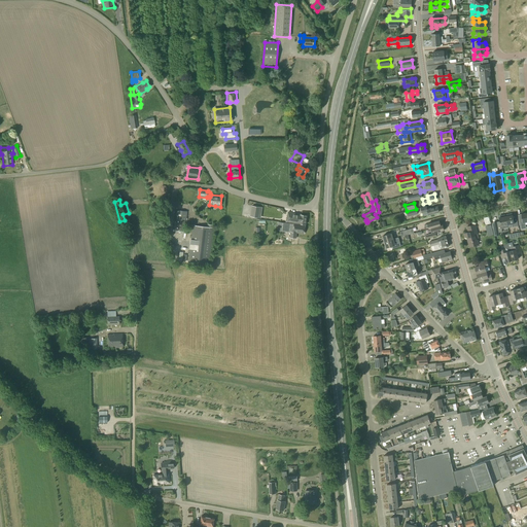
[(258,218),(259,207),(251,206),(250,216),(258,218)]
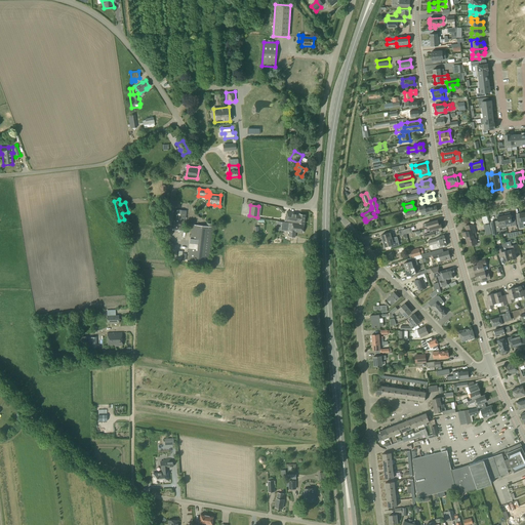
[(426,209),(425,206),(419,207),(421,215),(423,215),(437,211),(436,206),(426,209)]
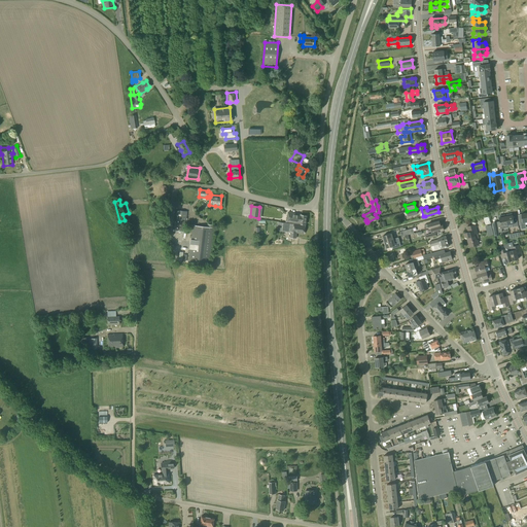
[(185,232),(187,211),(177,210),(175,231),(185,232)]
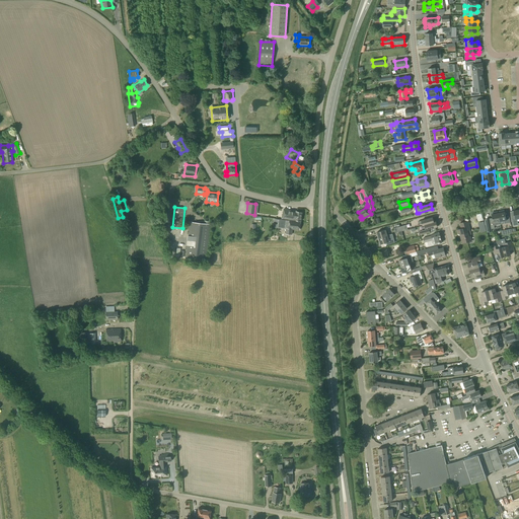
[(294,212),(285,210),(283,218),(296,220),(296,221),(301,222),(302,213),(296,212),(294,211),(294,212)]
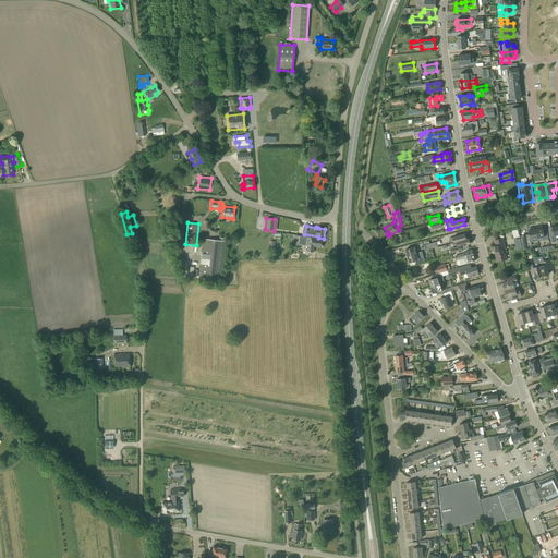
[(556,235),(557,234),(557,226),(553,227),(548,228),(549,239),(550,239),(552,243),(557,242),(556,235)]
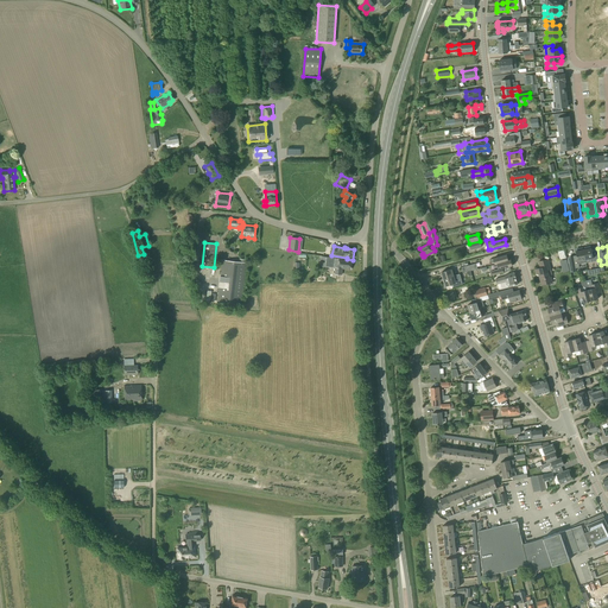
[(583,249),(586,260),(587,264),(597,261),(596,252),(593,253),(591,248),(590,248),(590,247),(586,247),(587,249),(583,249)]
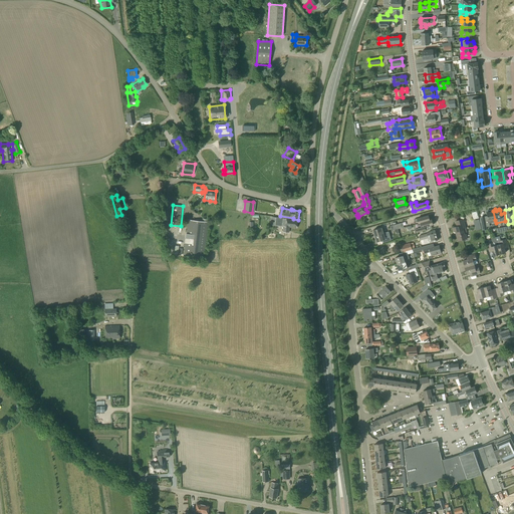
[(491,220),(495,220),(493,211),(487,212),(488,216),(484,217),(484,219),(486,227),(490,226),(489,224),(491,223),(491,220)]
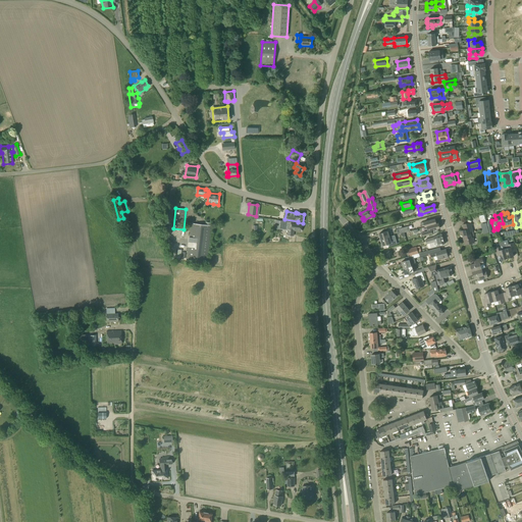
[(436,224),(436,223),(435,219),(420,223),(421,226),(424,225),(425,227),(427,226),(436,224)]
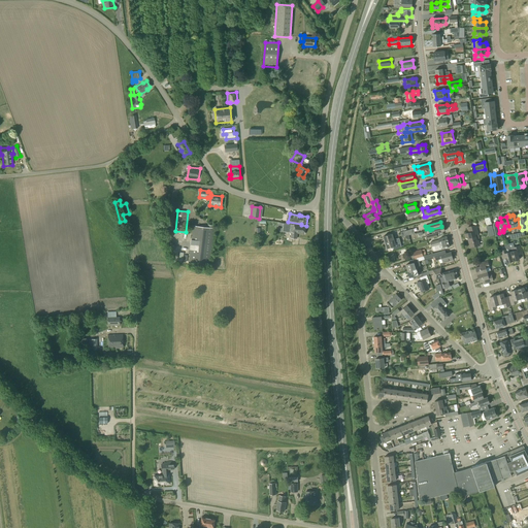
[(287,224),(282,224),(282,228),(282,230),(292,231),(292,233),(292,238),(297,239),(297,234),(304,234),(305,226),(295,224),(295,225),(287,224)]
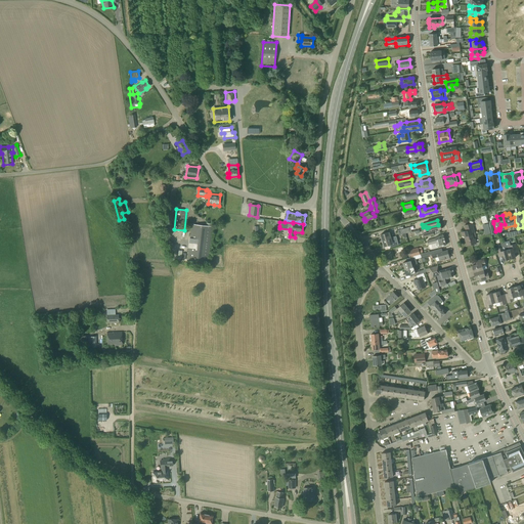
[(212,226),(212,223),(206,223),(206,226),(191,224),(187,262),(209,264),(213,227),(212,226)]
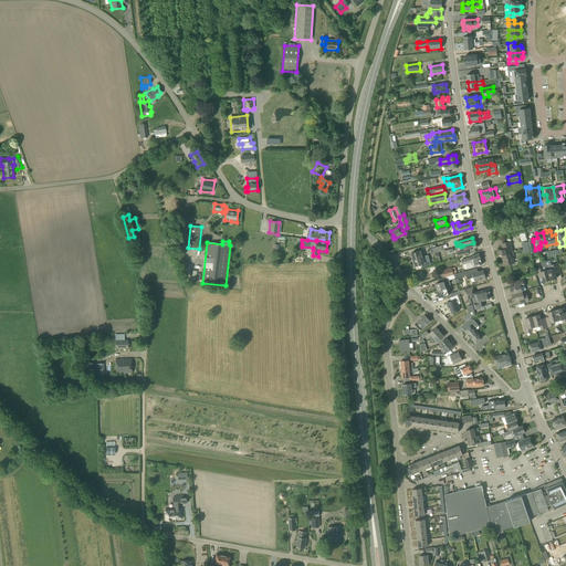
[(513,251),(510,241),(501,244),(503,250),(499,251),(500,255),(502,254),(504,265),(514,263),(512,257),(514,255),(513,251)]
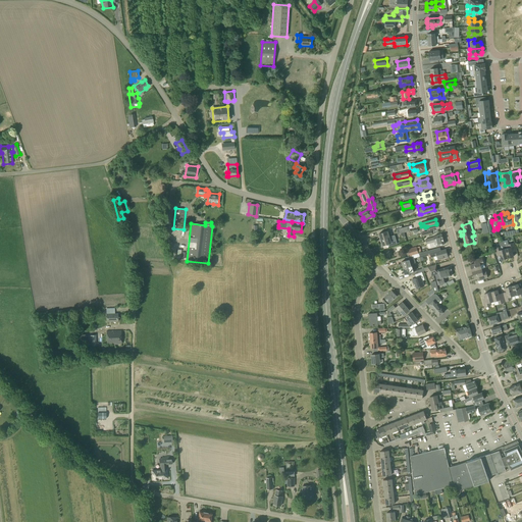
[(428,231),(422,233),(423,237),(432,233),(431,230),(439,228),(438,223),(436,223),(436,224),(427,226),(428,231)]
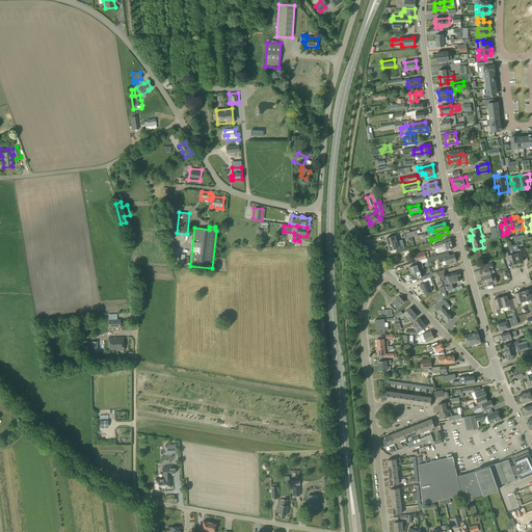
[(388,244),(397,242),(395,236),(387,239),(388,244)]
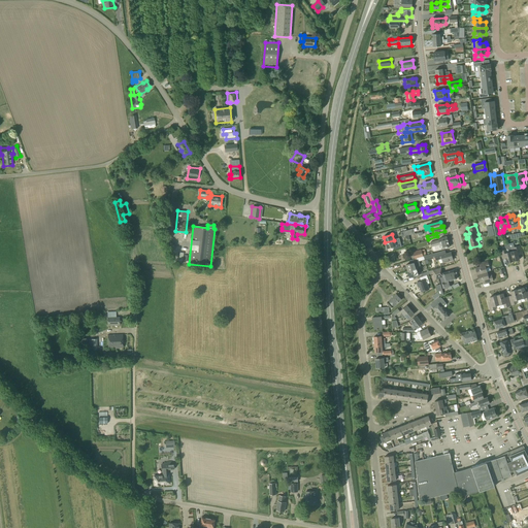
[(450,248),(447,237),(438,239),(439,240),(430,242),(431,248),(438,245),(439,250),(441,250),(450,248)]
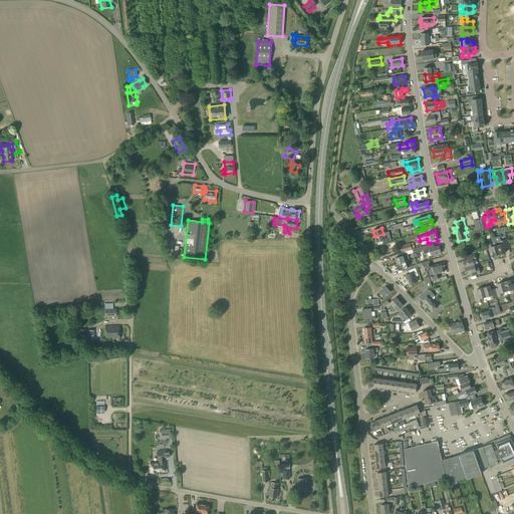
[(383,234),(374,236),(376,242),(381,240),(382,243),(391,240),(390,237),(389,238),(388,236),(384,236),(383,234)]
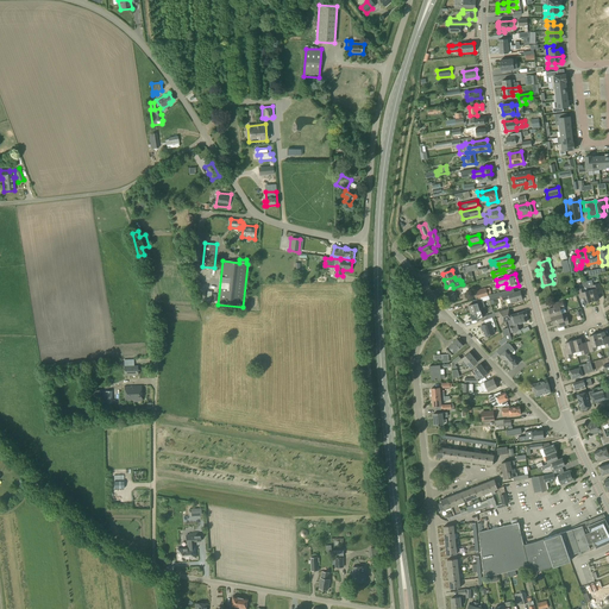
[(589,290),(592,301),(598,300),(597,293),(601,292),(598,283),(591,286),(592,289),(589,290)]
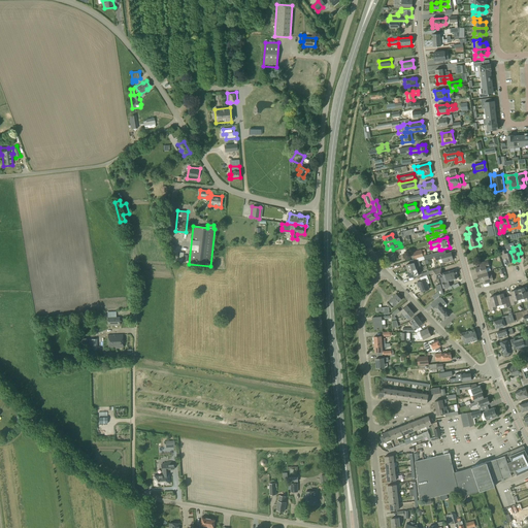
[(423,257),(421,250),(413,253),(415,259),(417,259),(423,257)]
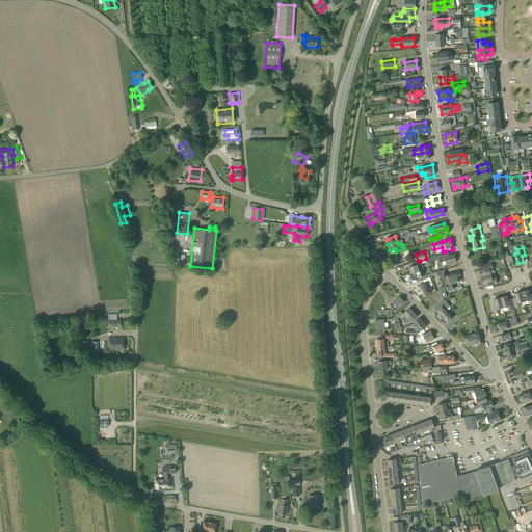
[(517,263),(514,254),(511,255),(510,251),(504,253),(506,260),(509,259),(511,265),(517,263)]
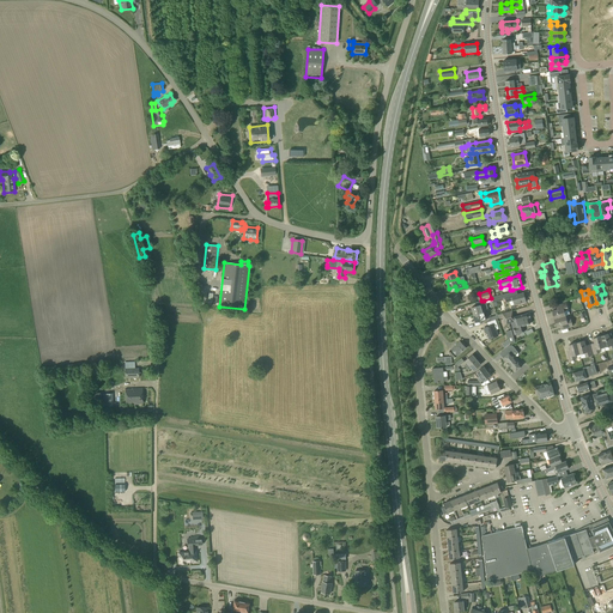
[(493,302),(495,307),(498,305),(497,303),(496,303),(496,302),(505,299),(505,303),(514,301),(515,305),(526,302),(523,293),(514,296),(513,292),(492,298),(493,302)]
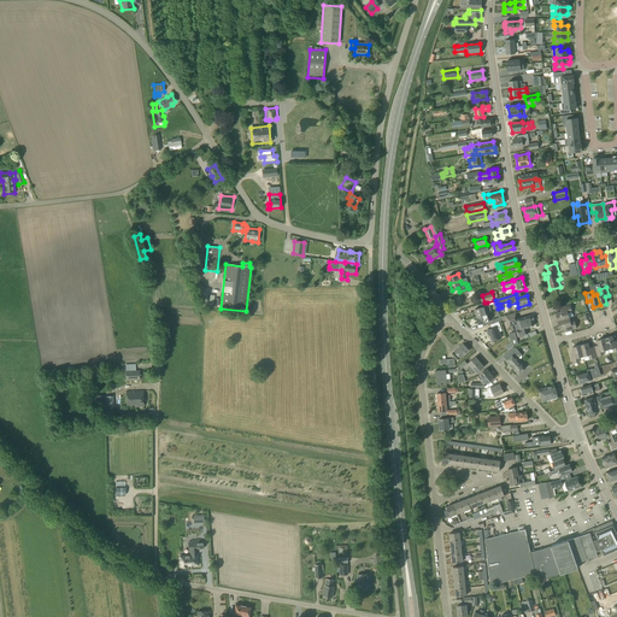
[(558,321),(569,318),(568,313),(571,312),(570,305),(562,307),(563,311),(556,313),(558,321)]
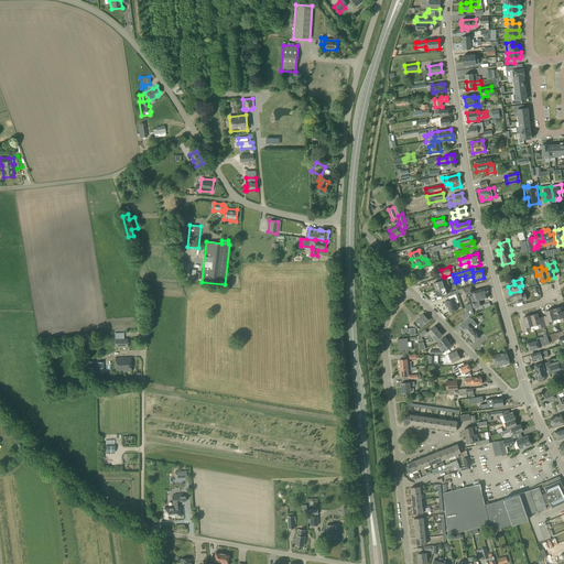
[(441,281),(434,283),(436,290),(445,286),(449,285),(447,280),(446,280),(443,280),(441,281)]
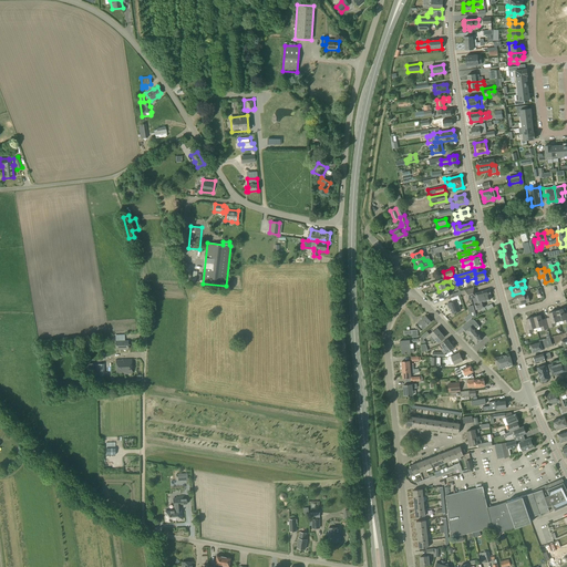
[(491,294),(490,291),(487,290),(476,294),(474,287),(464,290),(467,300),(473,299),(476,310),(485,308),(483,301),(491,300),(490,296),(491,294)]
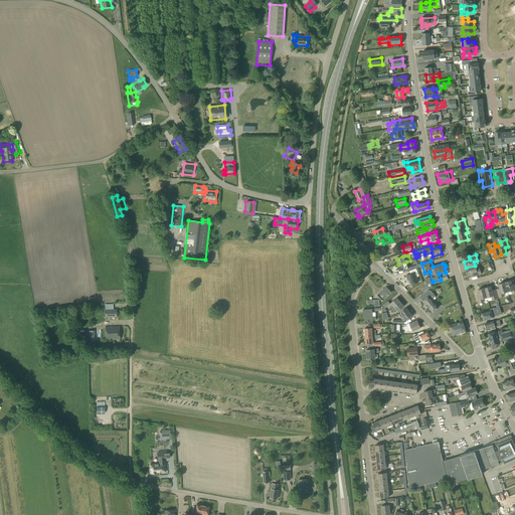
[(406,262),(398,265),(399,271),(408,268),(406,262)]
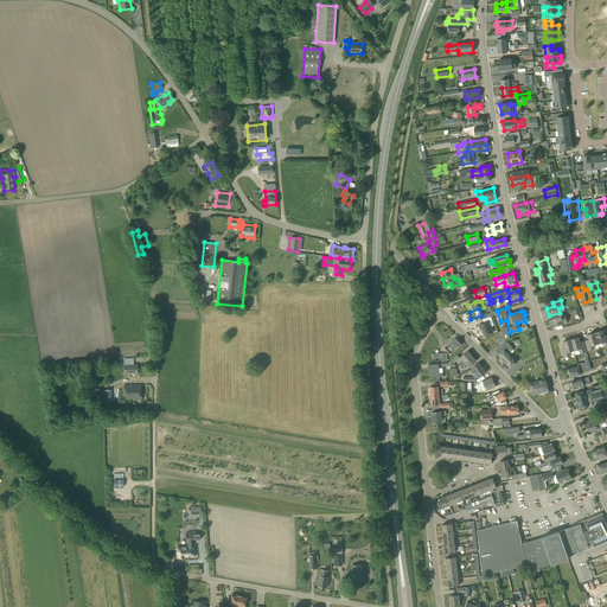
[(493,333),(491,327),(494,326),(491,317),(493,315),(492,312),(484,315),(485,319),(484,319),(485,323),(479,325),(480,330),(483,328),(485,336),(493,333)]
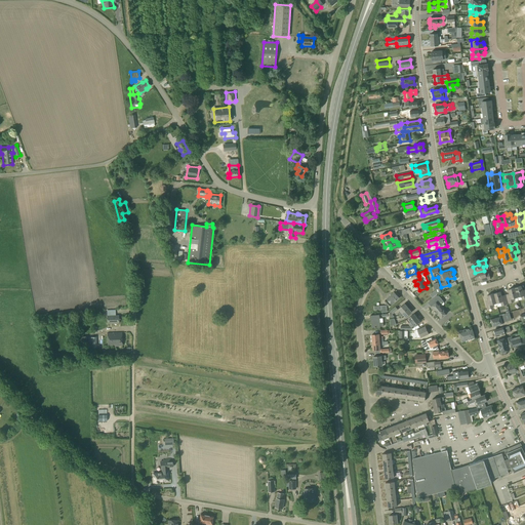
[(484,271),(475,273),(477,280),(483,278),(483,281),(490,279),(489,274),(486,275),(484,271)]
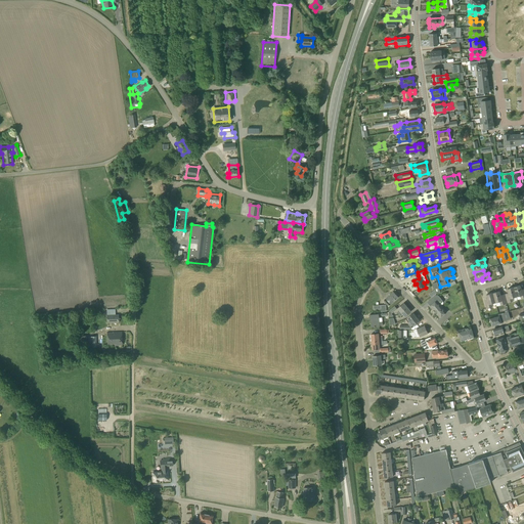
[(514,288),(516,297),(520,296),(521,299),(523,298),(523,291),(522,292),(520,286),(514,288)]
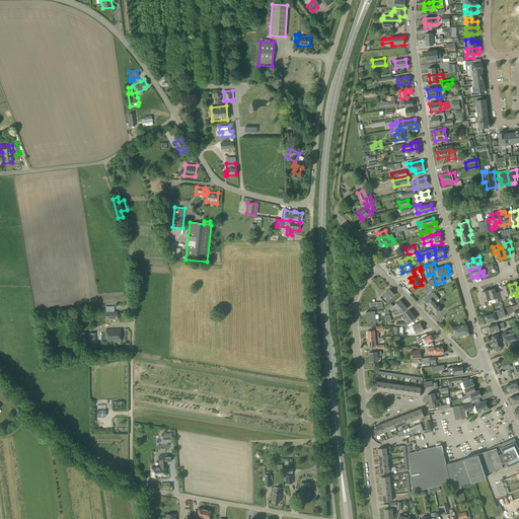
[(507,295),(511,294),(509,285),(503,287),(504,292),(501,293),(503,300),(508,298),(507,295)]
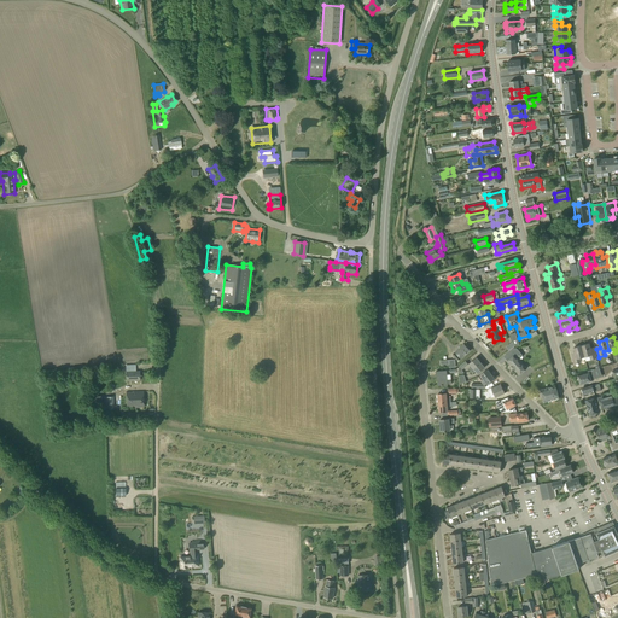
[(461,359),(470,351),(464,344),(455,353),(452,355),(458,361),(461,359)]
